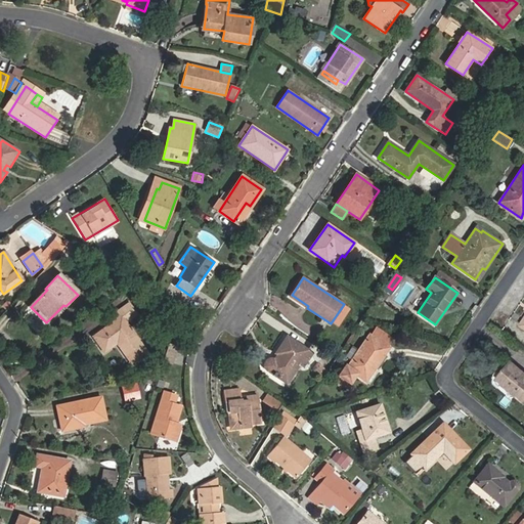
[(117,344),(132,365),(148,354),(126,321),(133,317),(126,306),(119,310),(122,316),(93,337),(104,353),(117,344)]
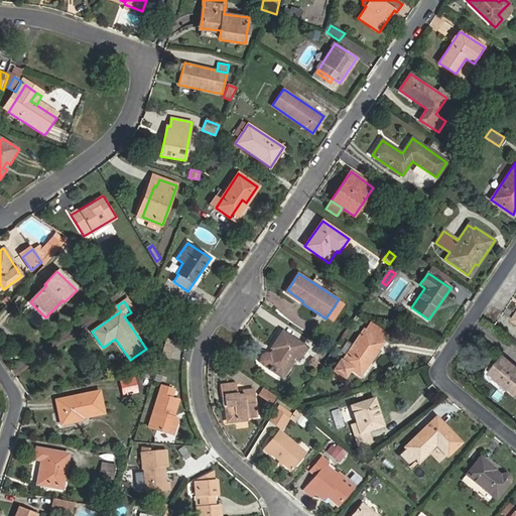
[(371,321),(365,331),(383,343),(389,335),(371,321)]
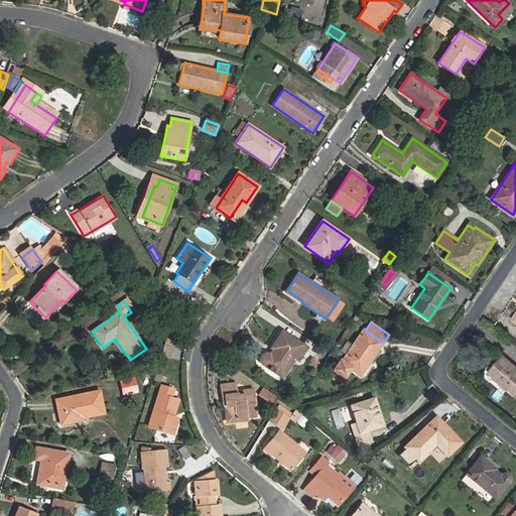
[(351,369),(360,376),(383,343),(365,331),(364,330),(342,361),(340,360),(334,370),(345,378),(351,369)]
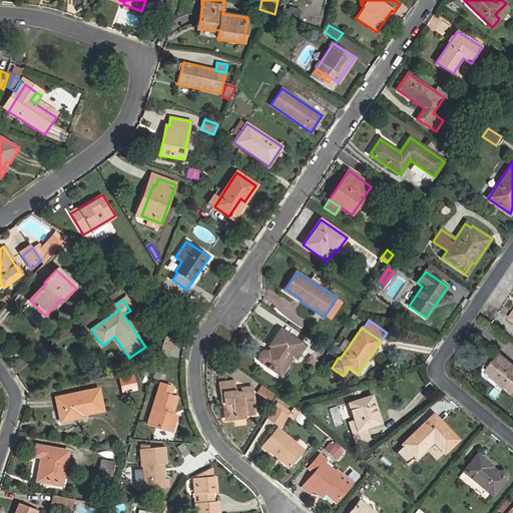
[(281,375),(294,356),(297,358),(306,346),(302,343),(282,330),(271,346),(272,348),(270,352),(265,352),(260,356),(260,361),(264,364),(281,375)]
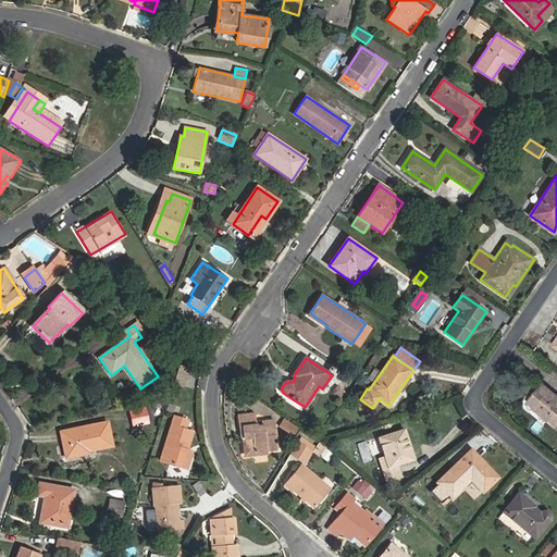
[(188,369),(180,366),(174,382),(183,384),(188,369)]
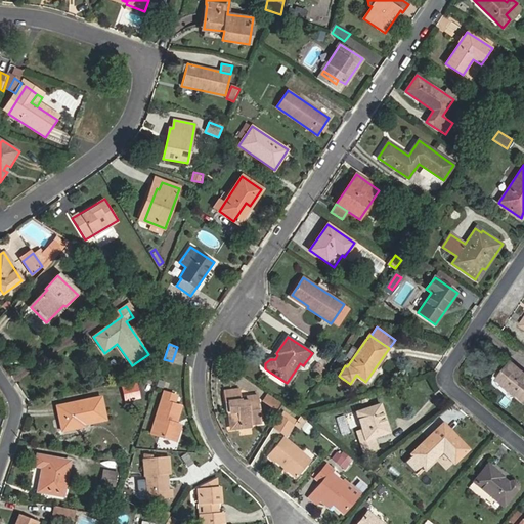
[(523,372),(512,361),(496,380),(523,401),(523,372)]
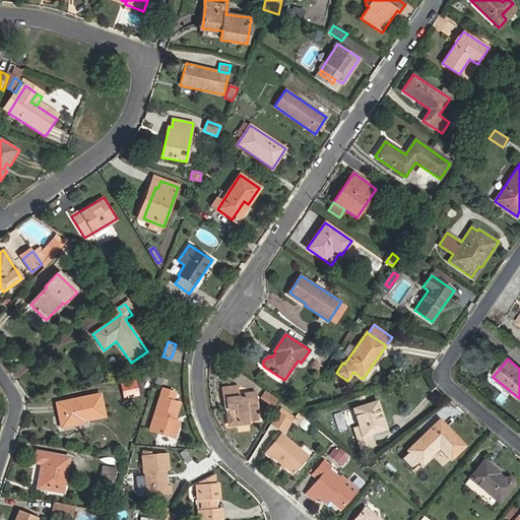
[(140,395),(138,384),(123,387),(124,397),(140,395)]
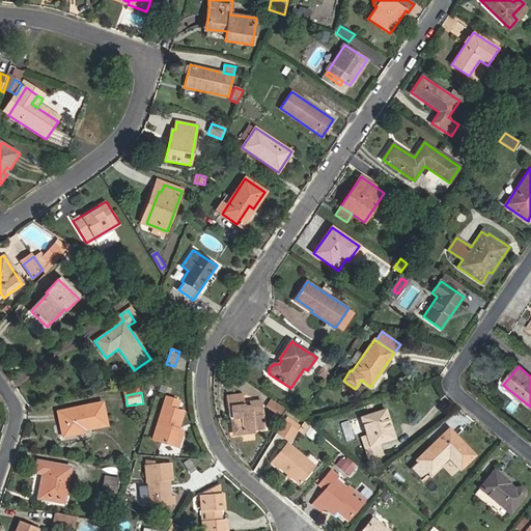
[(229,407),(231,407),(233,418),(234,435),(254,432),(254,429),(264,428),(261,400),(244,402),(243,394),(228,396),(229,407)]
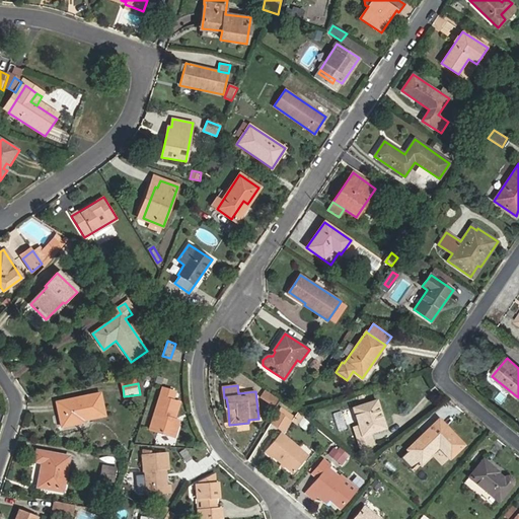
[(162,387),(149,429),(174,437),(179,421),(174,420),(180,402),(173,400),(175,392),(162,387)]
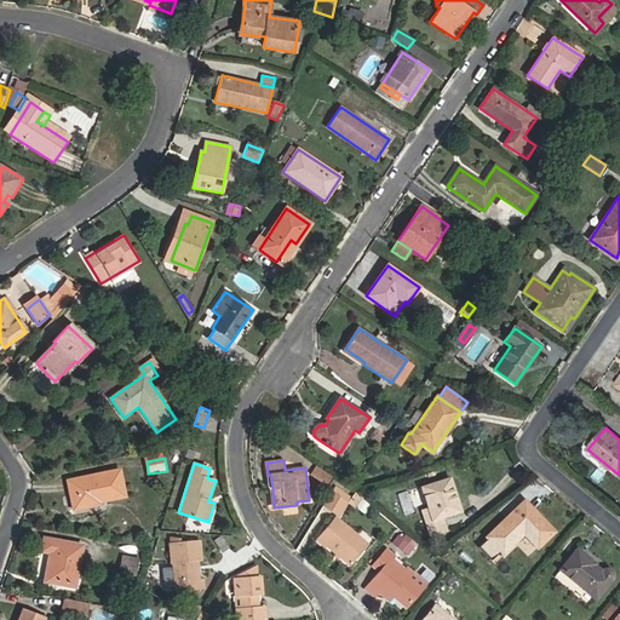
[(327,487),(333,477),(316,466),(310,475),(327,487)]
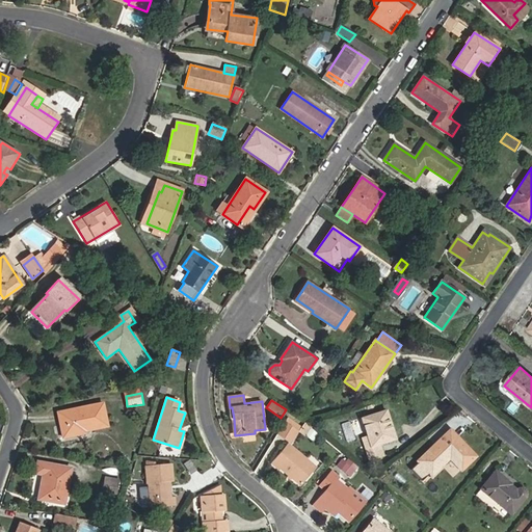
[(108,426),(102,403),(58,411),(62,437),(86,432),(85,430),(108,426)]
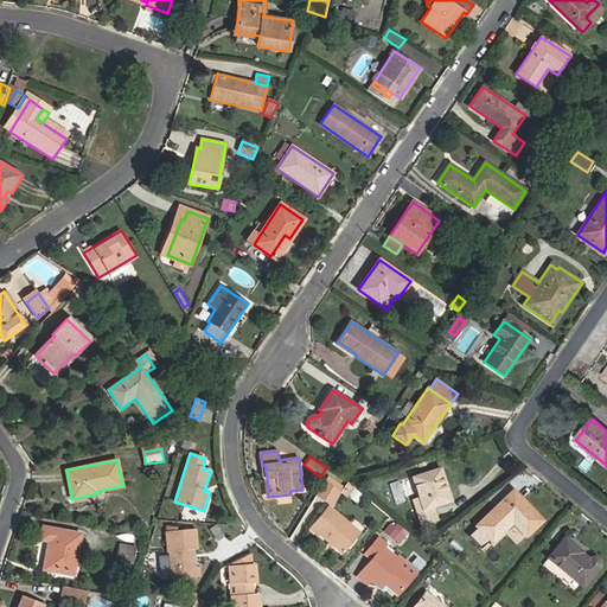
[(434,506),(452,500),(441,467),(413,478),(419,498),(413,499),(421,525),(438,521),(434,506)]
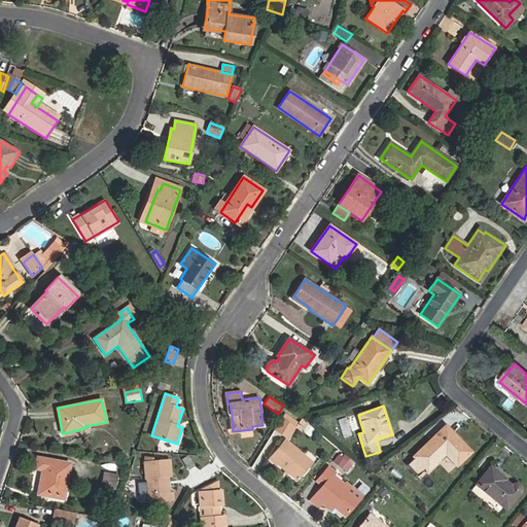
[(295,427),(299,423),(285,413),(282,417),(295,427)]
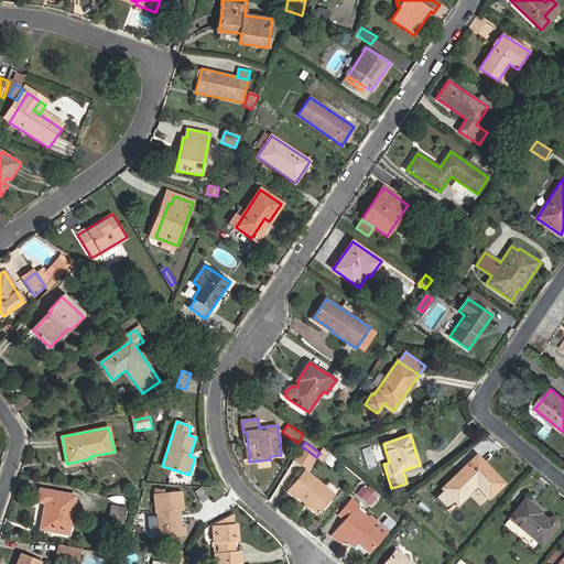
[(316,457),(302,446),(293,461),(307,468),(316,457)]
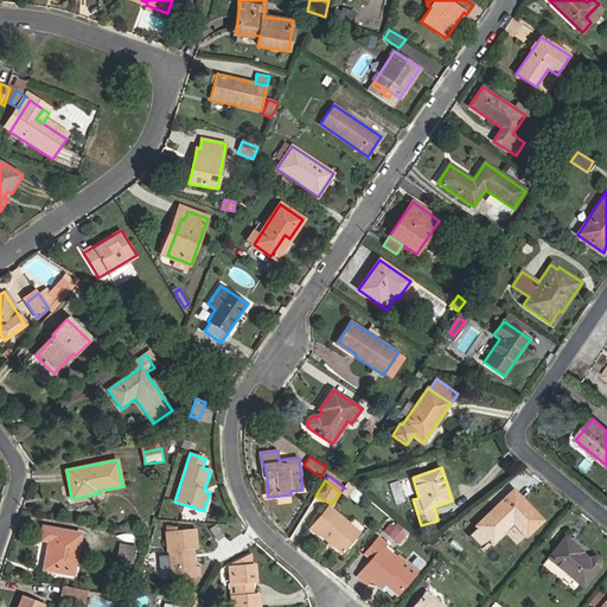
[(390,504),(400,499),(391,481),(382,486),(390,504)]
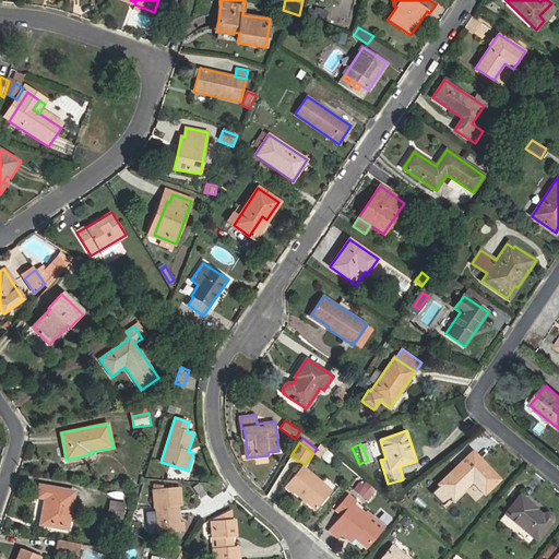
[(314,454),(330,463),(335,453),(320,444),(314,454)]
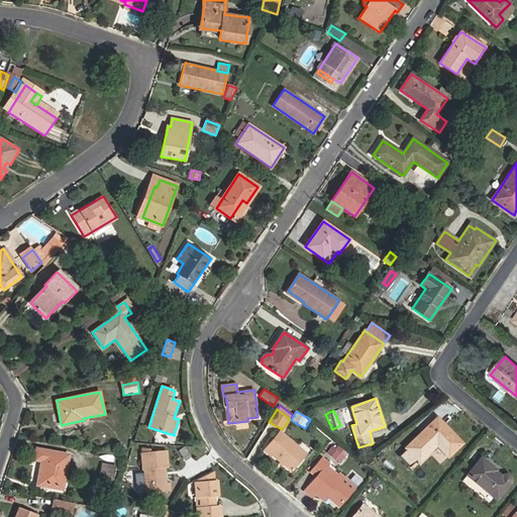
[(350,411),(344,413),(347,422),(353,421),(350,411)]
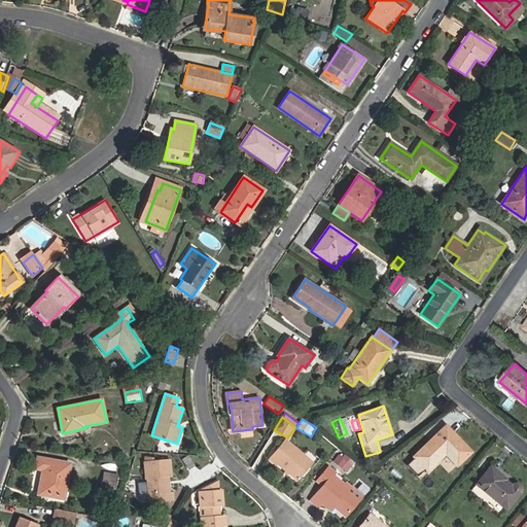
[(446,455),(457,466),(471,452),(446,426),(406,464),(420,480),(446,455)]
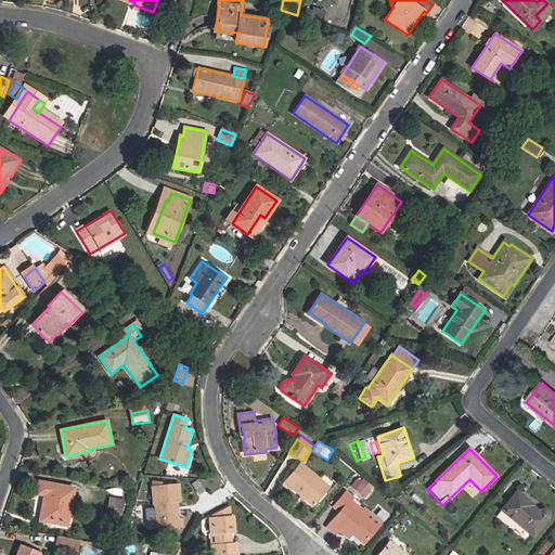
[(313,507),(330,487),(300,463),(283,483),(313,507)]
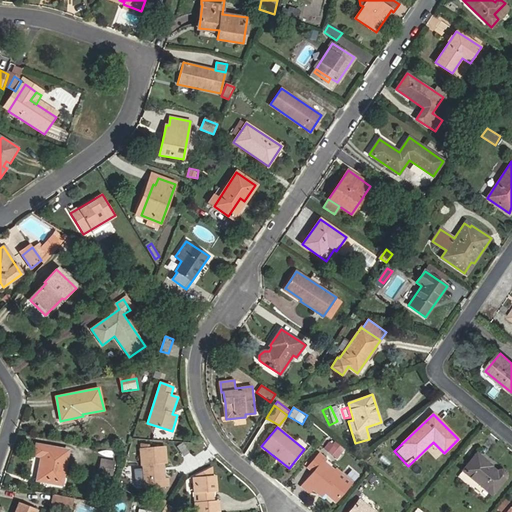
[(337,457),(342,450),(329,441),(324,448),(337,457)]
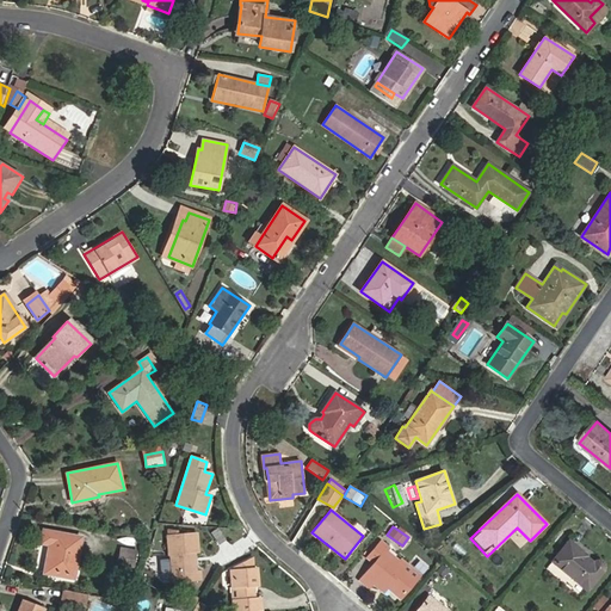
[(44,573),(74,579),(80,548),(81,537),(44,530),(42,543),(49,545),(44,573)]
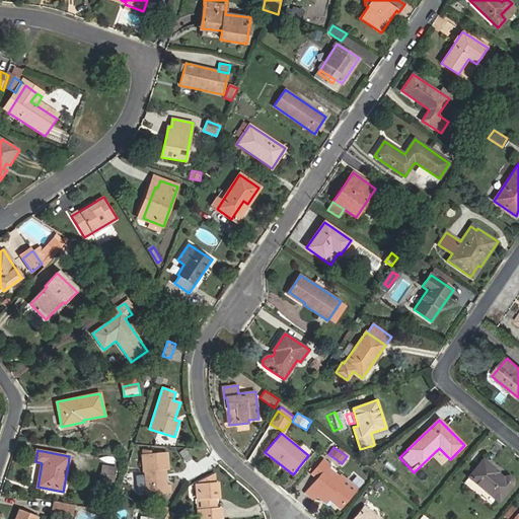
[(142,455),(143,472),(141,472),(143,495),(170,492),(170,485),(167,486),(165,469),(168,468),(167,453),(142,455)]
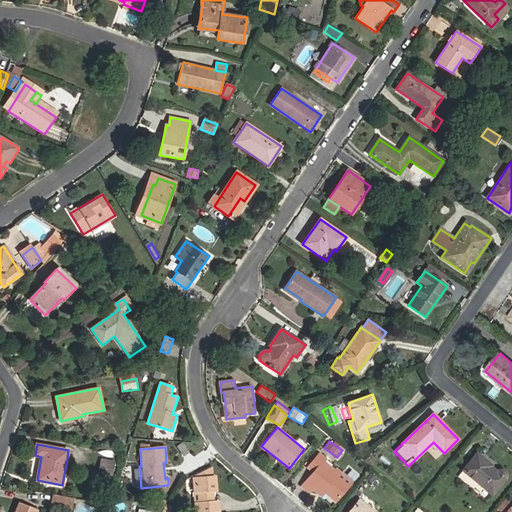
[(505,479),(506,477),(506,475),(505,473),(504,471),(502,470),(500,470),(498,470),(496,471),(491,467),(492,466),(477,453),(463,470),(492,495),(505,479)]
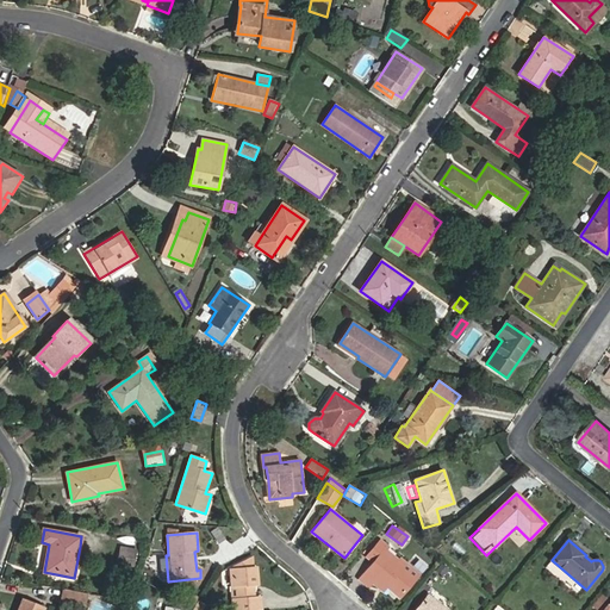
[(361,578),(369,585),(372,582),(383,590),(386,586),(399,597),(415,579),(403,568),(406,565),(400,560),(399,561),(385,549),(387,547),(380,541),(368,555),(375,561),(361,578)]
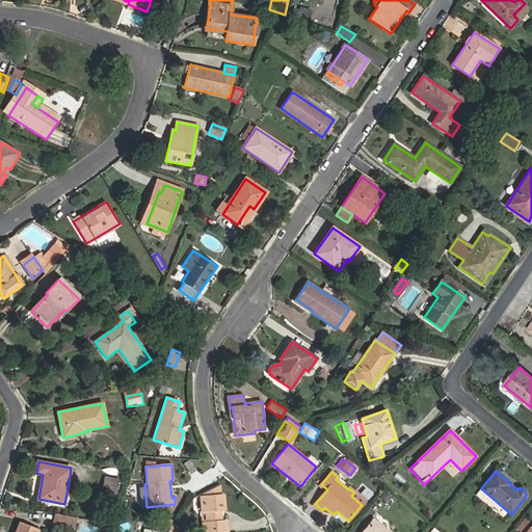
[(94,486),(106,488),(108,476),(97,474),(94,486)]
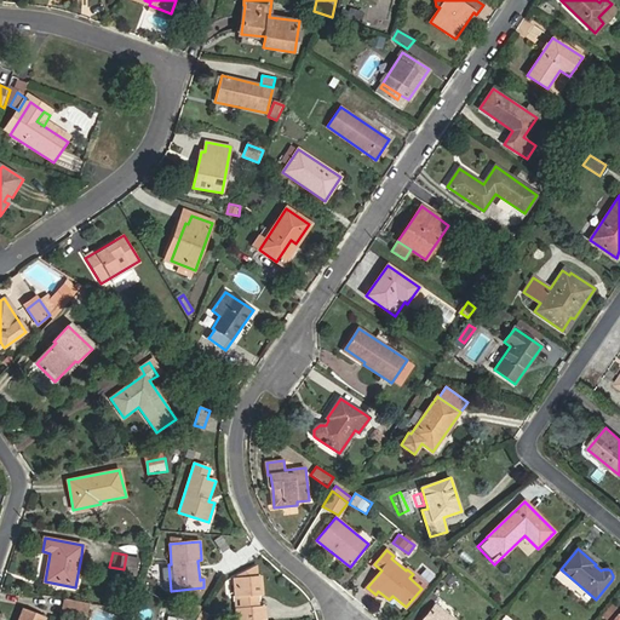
[(253,568),(234,577),(236,619),(262,619),(268,619),(265,606),(259,607),(258,596),(263,596),(262,577),(254,577),(253,568)]
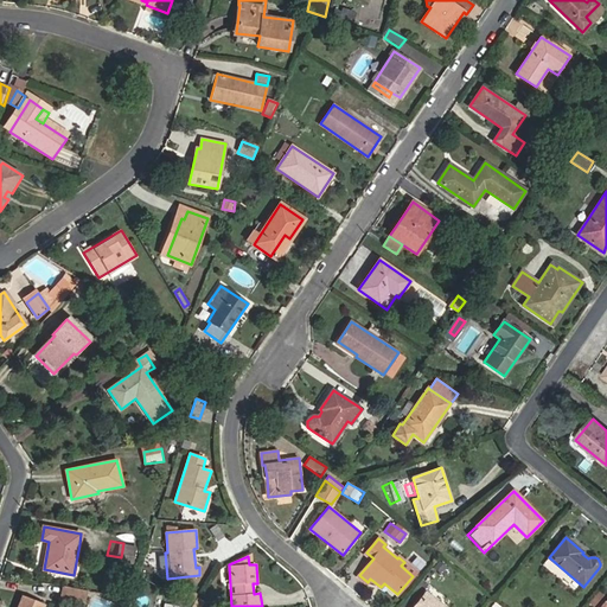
[(84,601),(87,590),(63,586),(61,598),(84,601)]
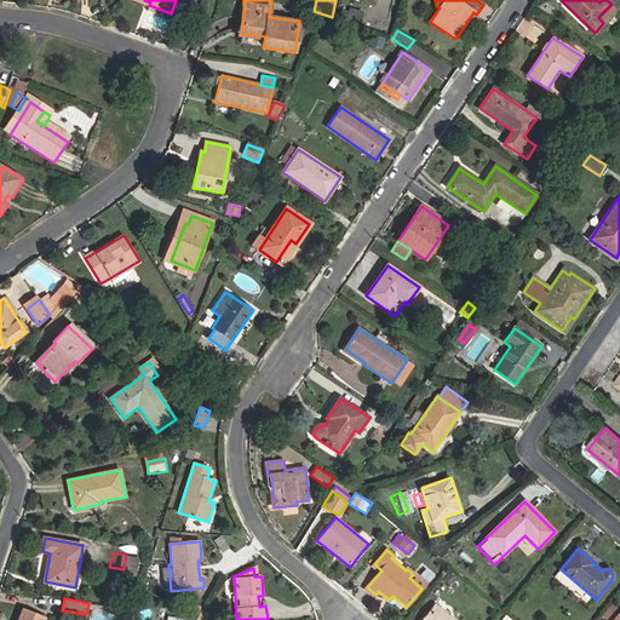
[(423,619),(454,619),(436,606),(423,619)]
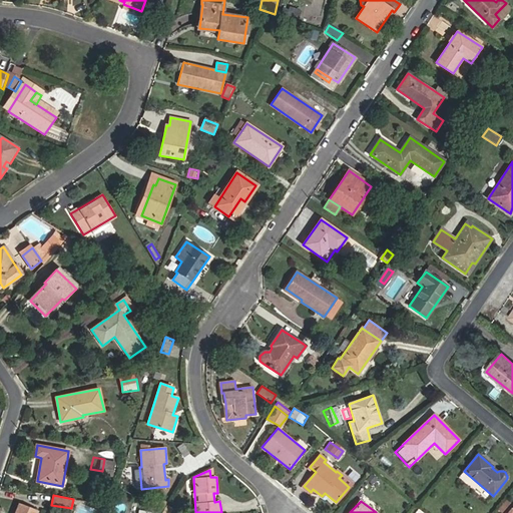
[(36,512),(38,510),(19,503),(14,512),(36,512)]
